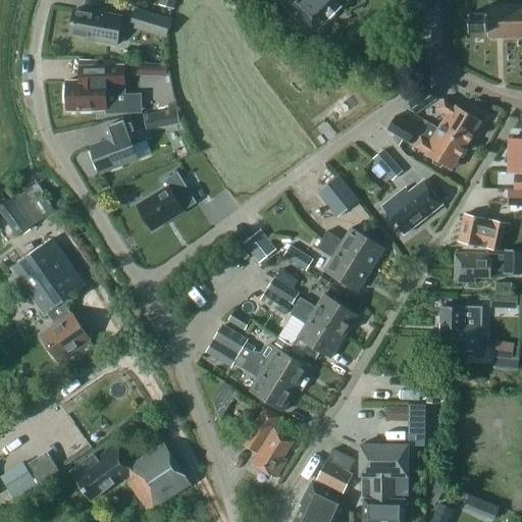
[(280,0),(281,0),(313,33),(346,0),(280,0)]
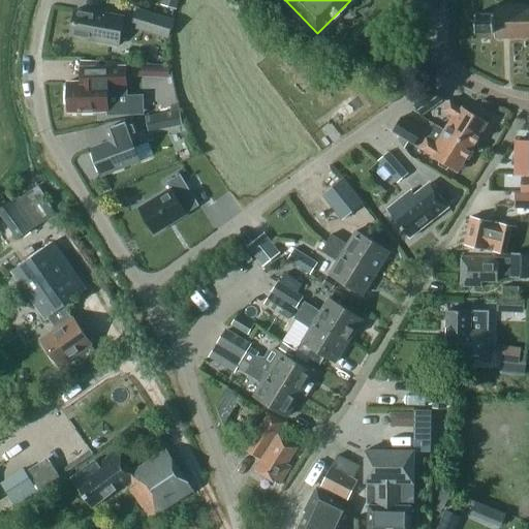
[(521,39),(523,39),(523,36),(528,36),(528,4),(522,5),(522,3),(520,3),(520,5),(510,6),(510,3),(508,3),(508,6),(498,6),(498,4),(496,4),(496,6),(494,6),(494,12),(475,13),(475,32),(494,31),(494,37),(497,37),(497,40),(499,40),(499,37),(508,37),(508,39),(510,39),(510,37),(521,37),(521,39)]
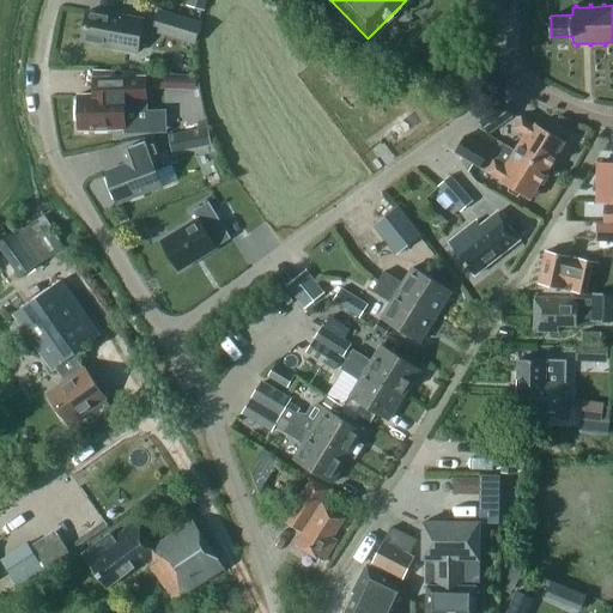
[(105,14),(86,11),(82,40),(101,43),(101,46),(137,52),(143,19),(105,12),(105,14)]
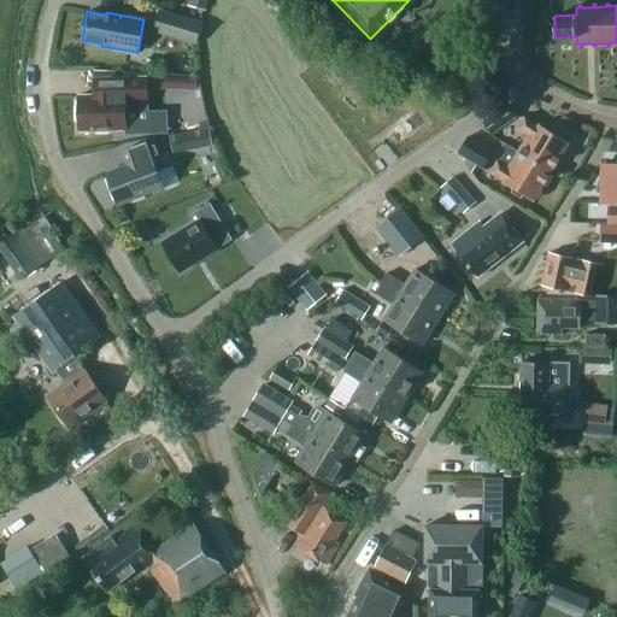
[(177,36),(197,42),(203,22),(165,11),(160,24),(180,30),(177,36)]
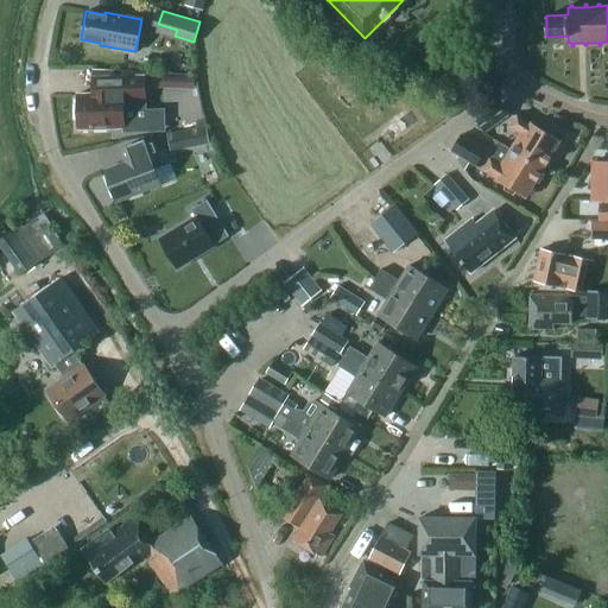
[(166,75),(150,74),(150,88),(166,89),(166,75)]
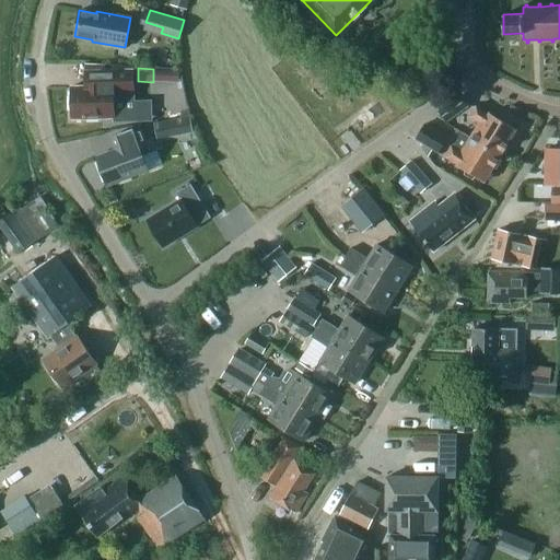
[(133,121),(132,70),(84,71),(84,86),(70,86),(71,118),(114,117),(114,121),(133,121)]
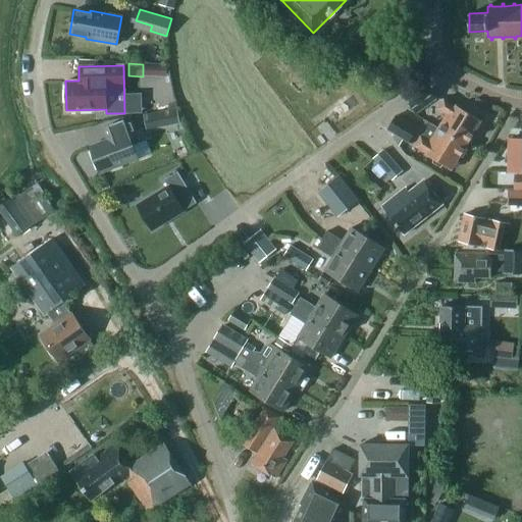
[(446,114),(437,127),(466,145),(480,120),(455,105),(455,106),(442,99),(436,108),(446,114)]
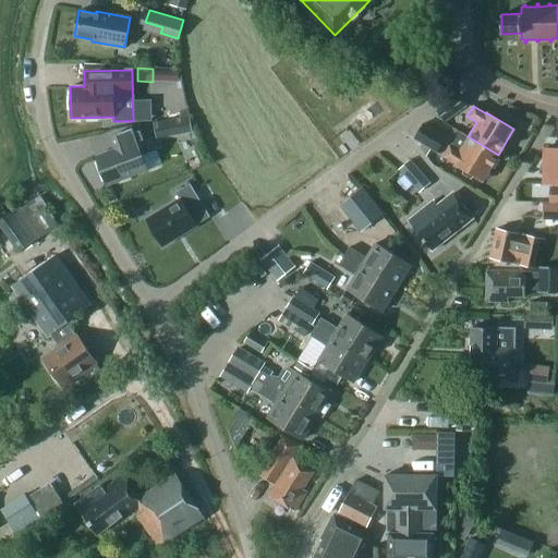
[(181,118),(153,123),(156,138),(183,134),(181,118)]
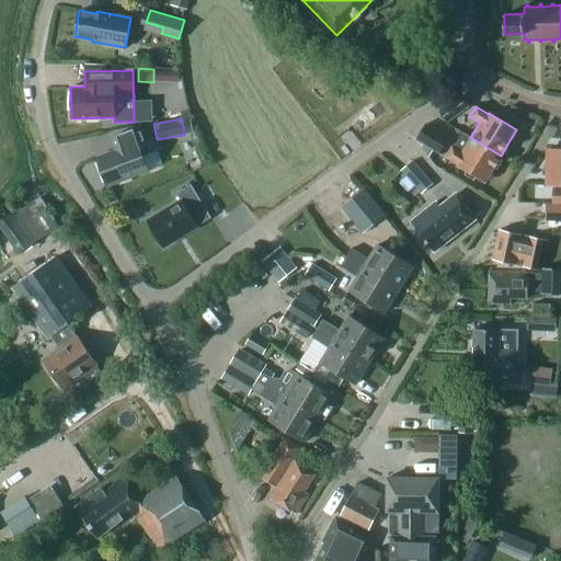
[(427,158),(432,150),(437,153),(447,138),(425,124),(415,139),(423,144),(421,148),(427,158)]
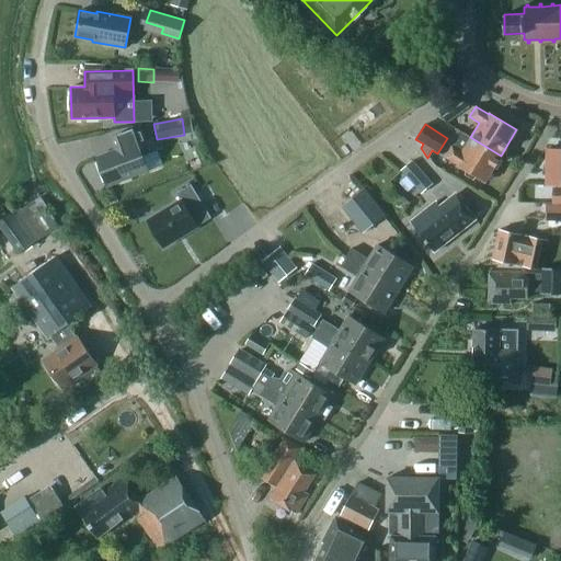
[(96,157),(106,185),(147,170),(141,156),(150,152),(140,126),(110,138),(114,151),(96,157)]
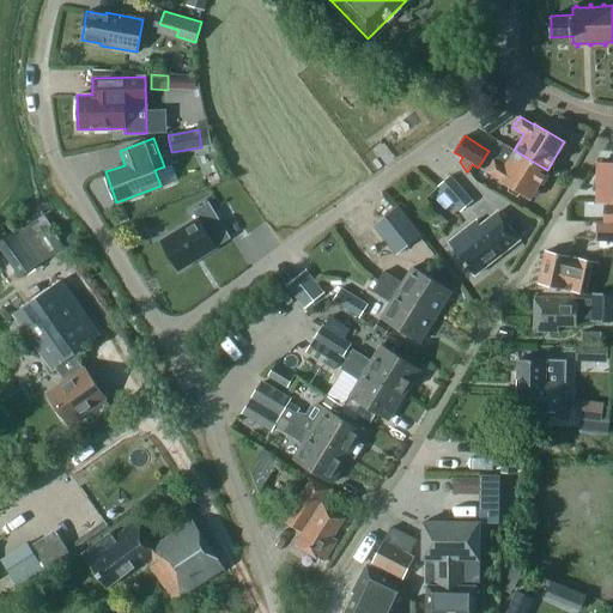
[(529,199),(547,170),(514,150),(505,145),(496,161),(493,159),(486,171),(501,180),(499,181),(529,199)]
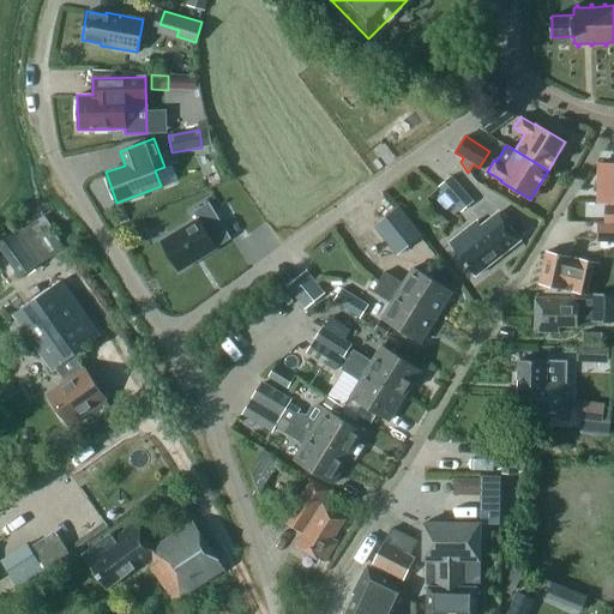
[(613,163),(597,163),(597,202),(613,202),(613,163)]
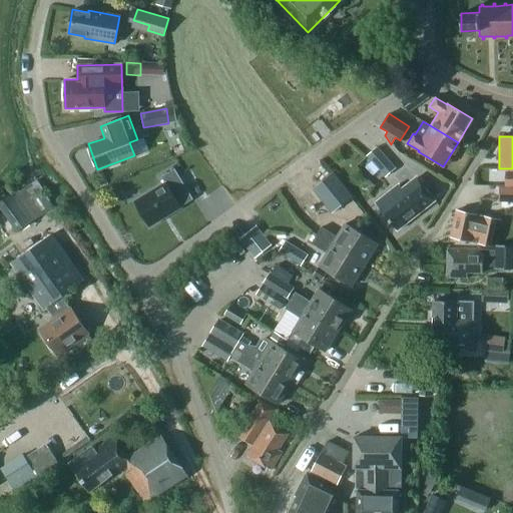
[(395,167),(377,146),(365,155),(384,176),(395,167)]
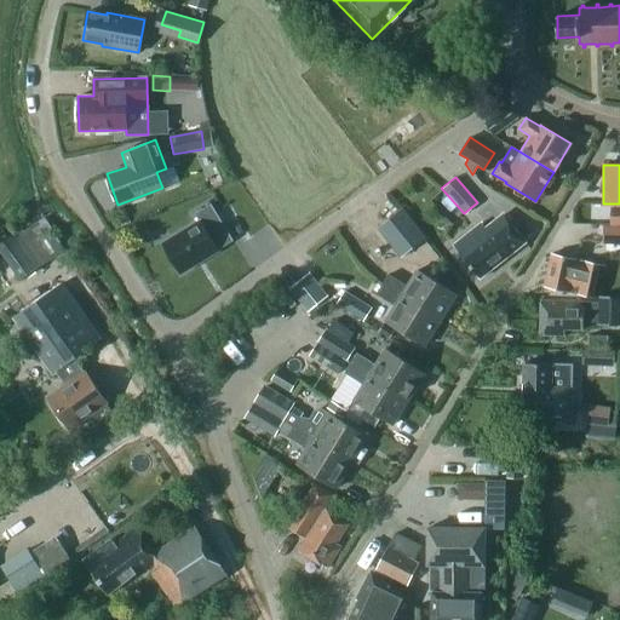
[(199,220),(161,244),(179,273),(218,250),(210,236),(224,228),(211,205),(195,214),(199,220)]
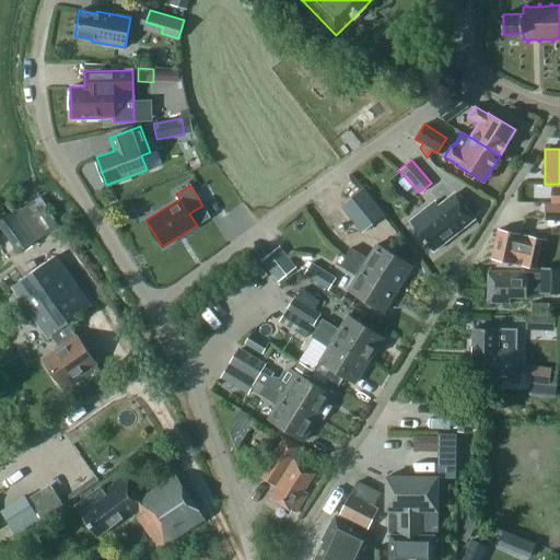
[(340,206),(361,232),(384,214),(362,188),(340,206)]
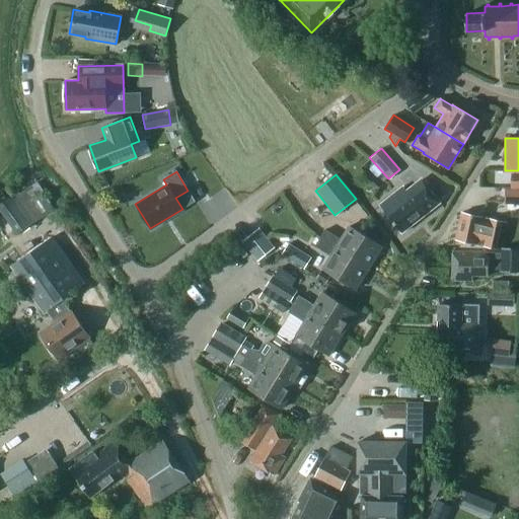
[(402,187),(378,206),(401,233),(439,203),(421,179),(406,192),(402,187)]
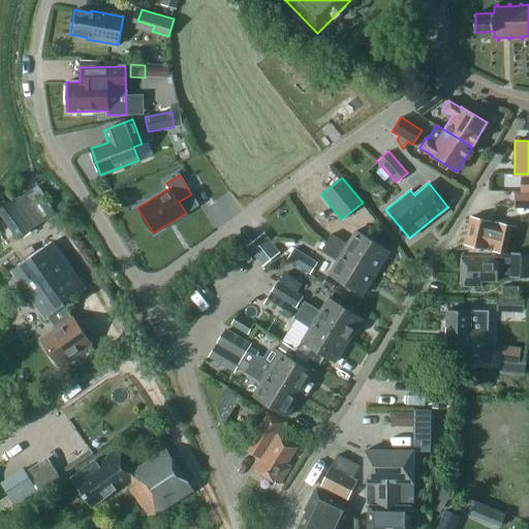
[(509,206),(510,192),(497,191),(496,205),(509,206)]
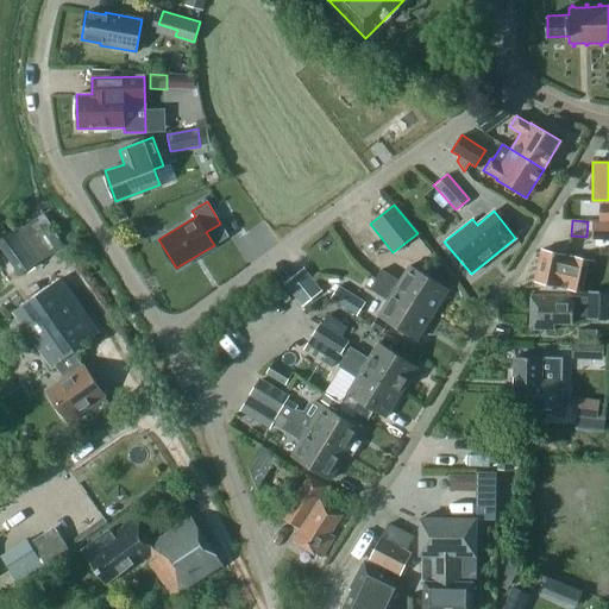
[(591,238),(608,238),(608,220),(592,220),(591,238)]
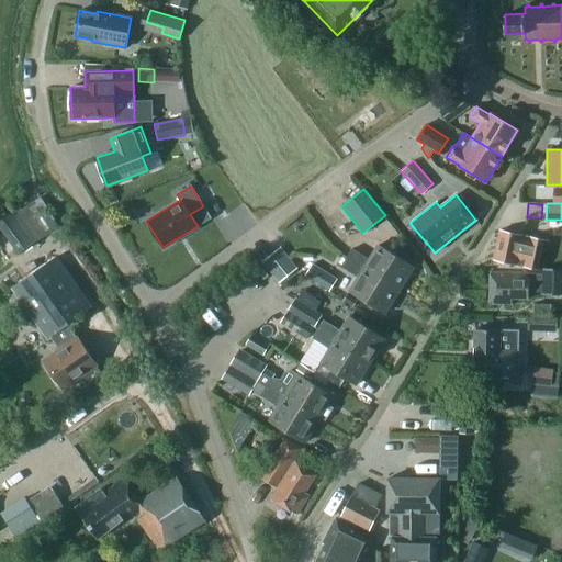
[(43,237),(22,206),(0,221),(0,229),(18,255),(43,237)]
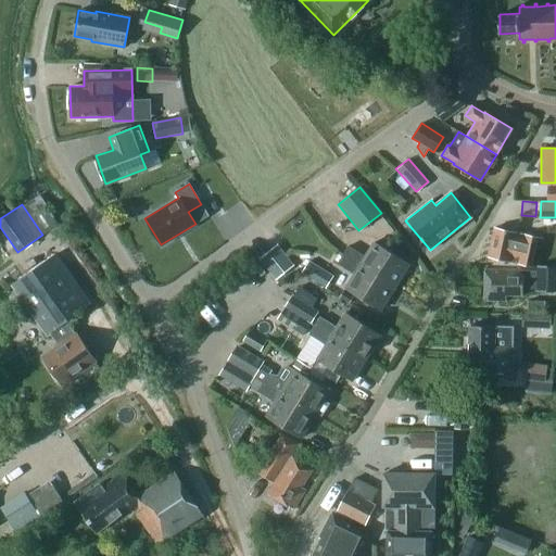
[(488,256),(535,267),(542,239),(494,227),(488,256)]
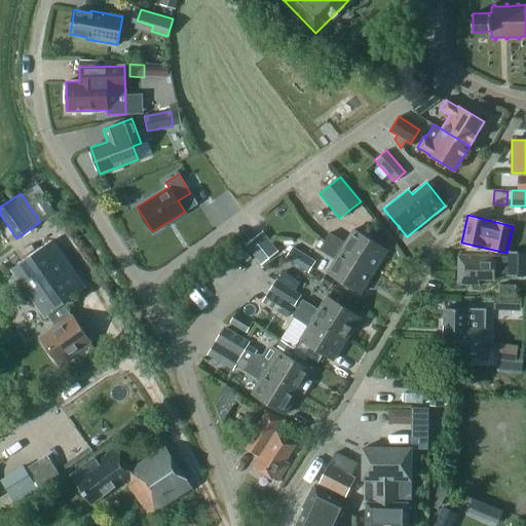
[(329,233),(323,242),(373,272),(386,250),(352,230),(345,242),(329,233)]
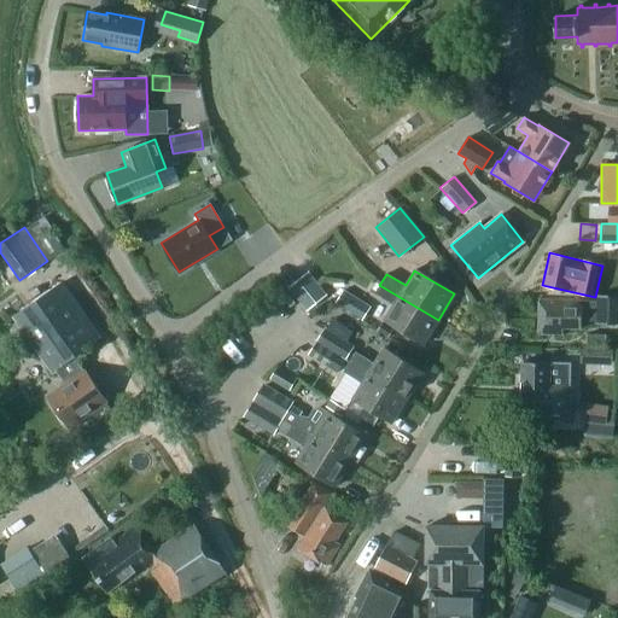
[(289,289),(307,313),(327,296),(309,272),(289,289)]
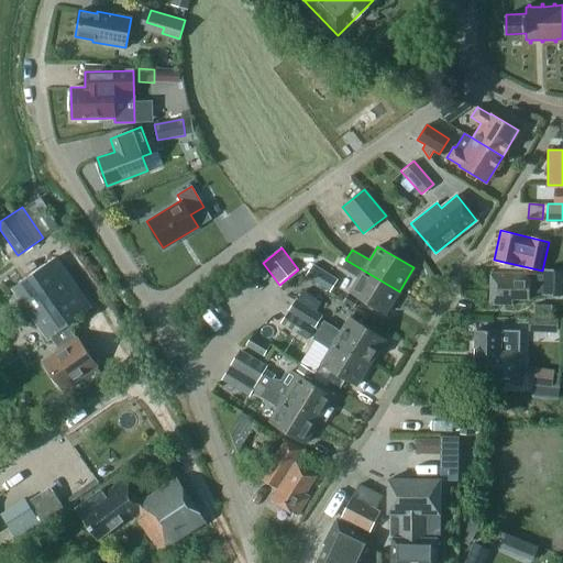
[(55,257),(11,288),(46,339),(47,341),(52,338),(61,351),(44,362),(63,388),(80,375),(87,384),(102,374),(96,365),(67,326),(91,308),(55,257)]
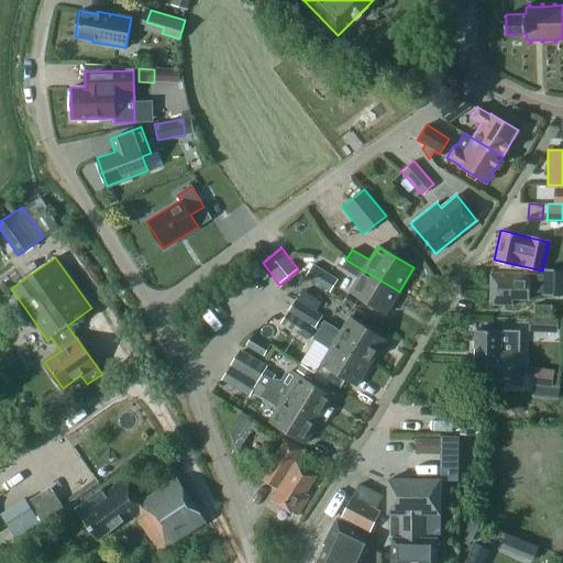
[(385,315),(399,291),(345,260),(341,267),(359,278),(350,293),(385,315)]
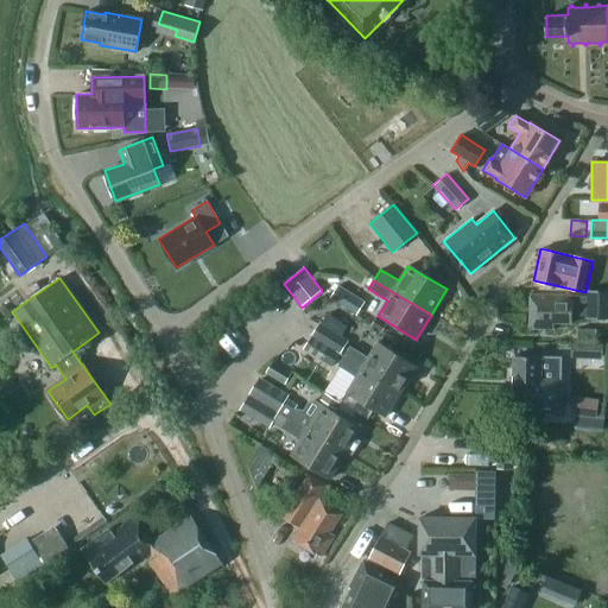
[(329,298),(355,315),(362,303),(336,286),(329,298)]
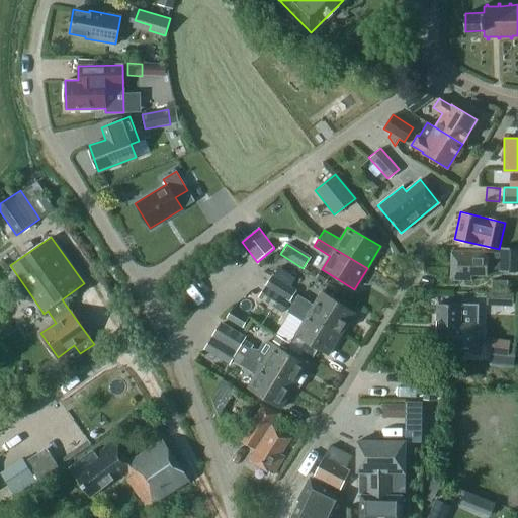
[(517,247),(500,247),(500,252),(500,269),(499,271),(517,270),(517,247)]
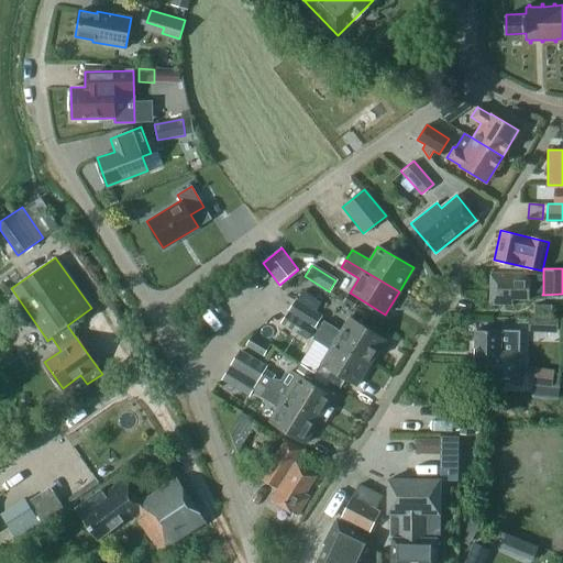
[(511,298),(529,299),(529,293),(543,293),(543,274),(490,273),(489,304),(511,304),(511,298)]
